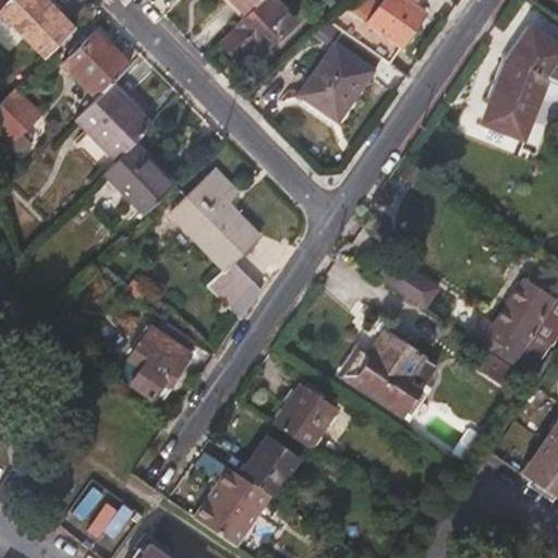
[(7,0),(0,7),(0,13),(22,35),(46,12),(34,0),(7,0)]
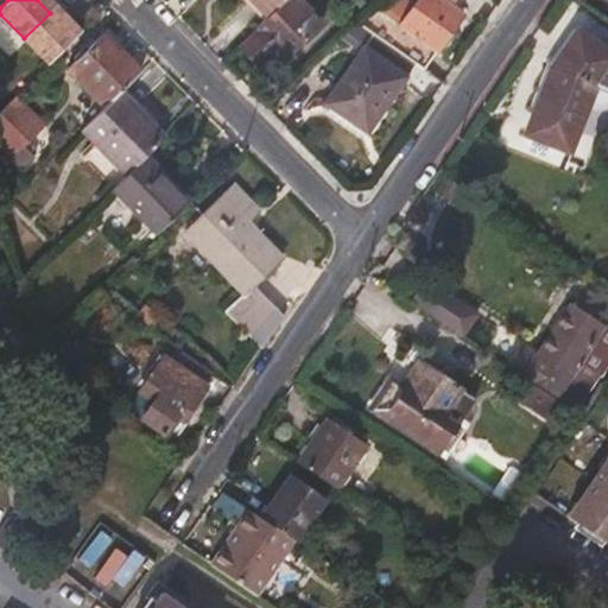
[(321,23),(298,0),(284,0),(257,27),(259,31),(241,48),(259,65),(276,51),(284,59),(321,23)]
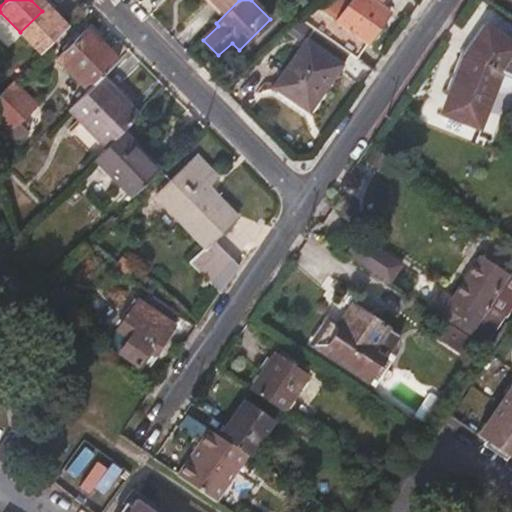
[(212,0),(226,13),(239,0),(212,0)]
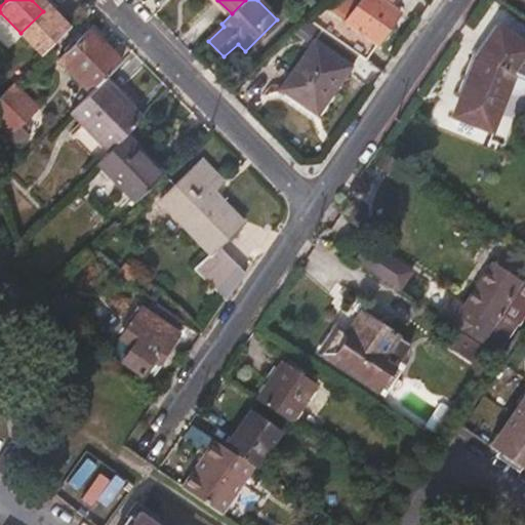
[(375,44),(344,21),(332,12),(345,0),(324,0),(307,17),(365,59),(375,44)]
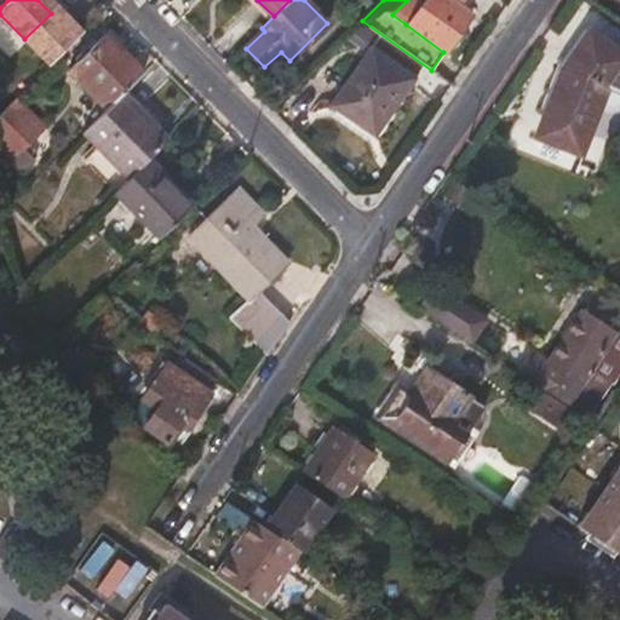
[(449,0),(422,0),(406,24),(443,52),(469,13),(449,0)]
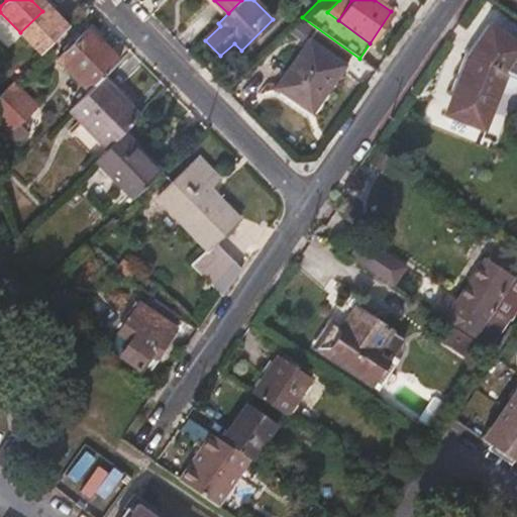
[(56,24),(42,11),(20,32),(41,55),(68,28),(60,20),(56,24)]
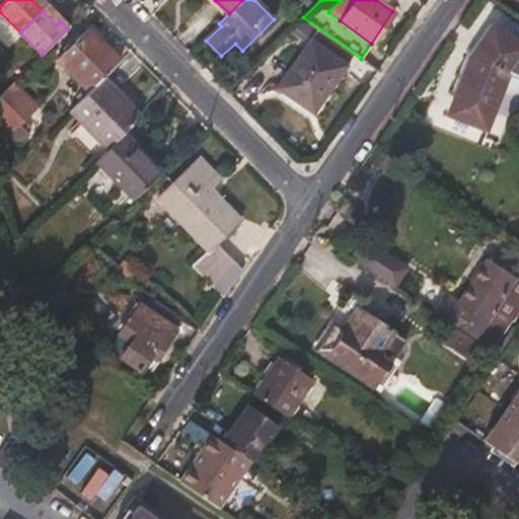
[(518,81),(518,47),(491,27),(471,56),(448,115),(484,129),(498,94),(507,94),(516,90),(518,83),(518,81)]
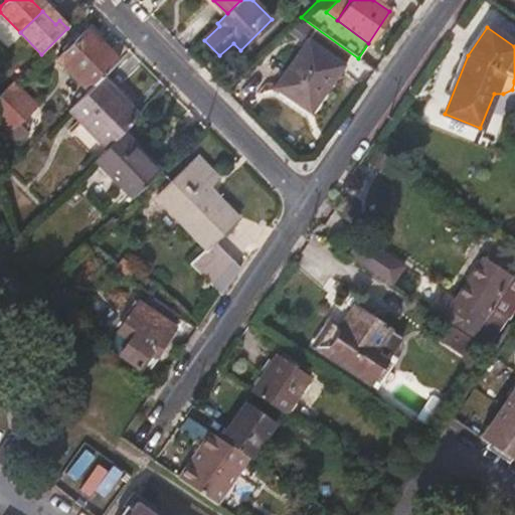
[(89,92),(99,81),(102,78),(118,62),(86,29),(56,58),(89,92)]
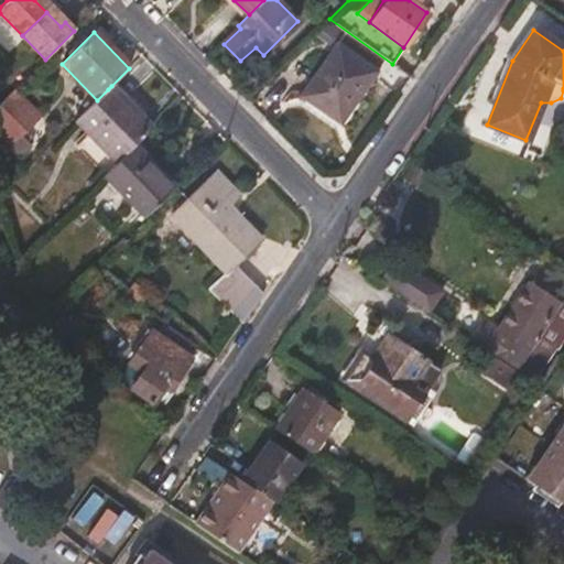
[(367,71),(335,46),(300,96),(326,117),(345,90),(351,95),(367,71)]
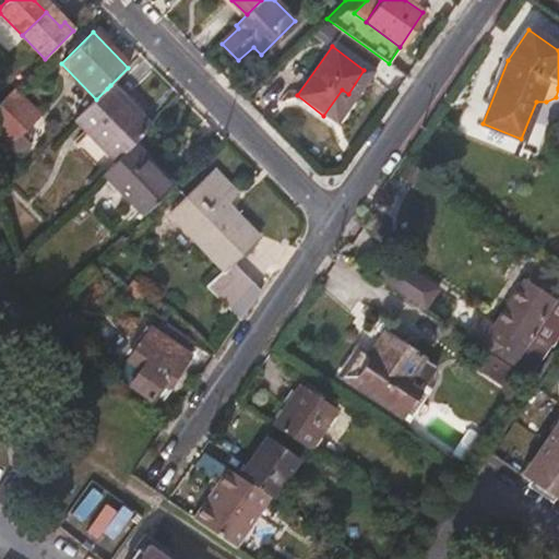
[(129,105),(110,85),(107,88),(126,109),(129,105)]
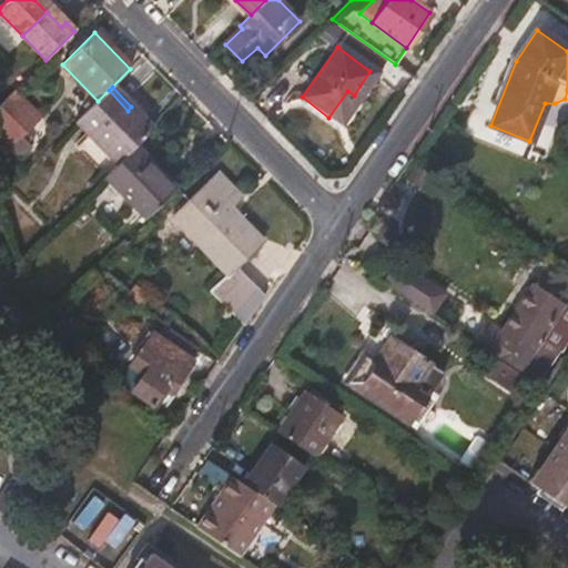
[(128,111),(109,90),(98,101),(77,122),(118,164),(133,149),(152,129),(131,107),(128,111)]
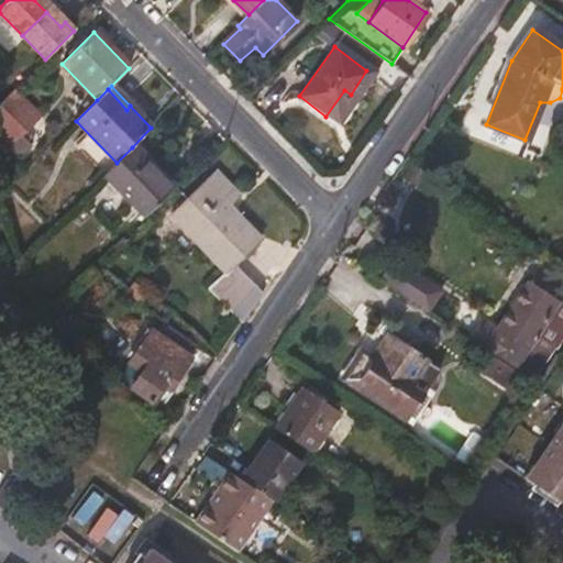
[(40,117),(14,90),(0,103),(0,138),(19,156),(29,146),(21,136),(40,117)]
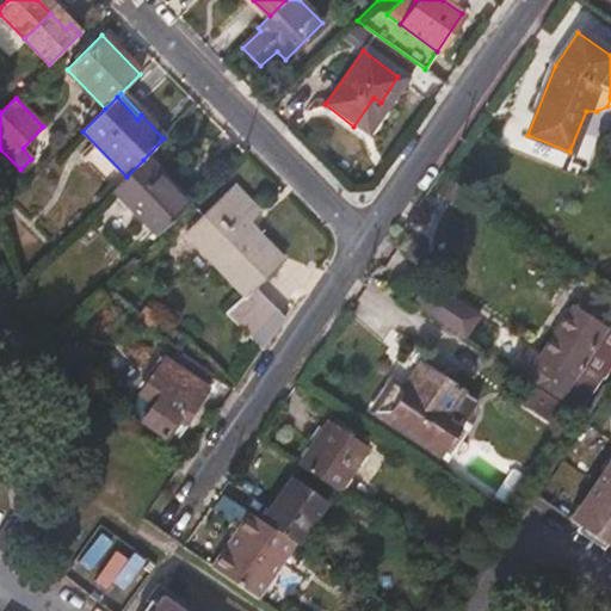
[(381,103),(374,98),(353,127),(360,131),(381,103)]
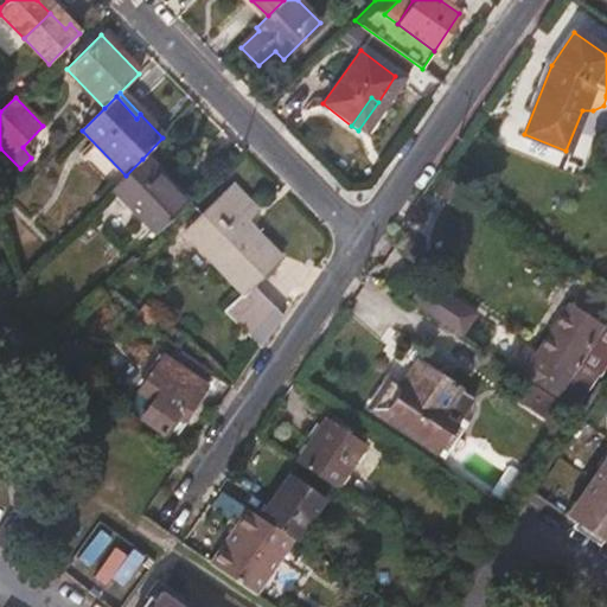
[(186,203),(142,159),(126,176),(113,189),(155,234),(186,203)]
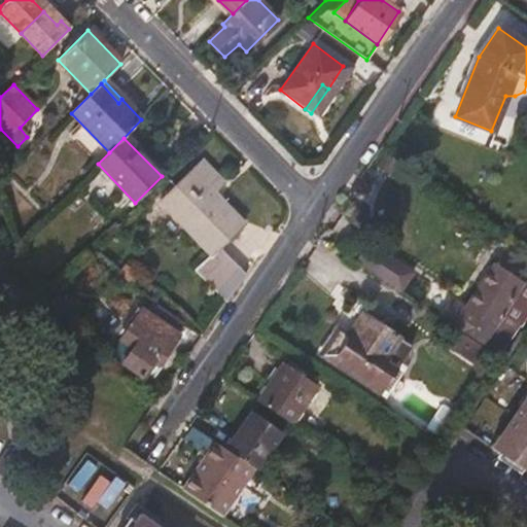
[(220,183),(199,161),(159,201),(212,255),(241,225),(211,194),(220,183)]
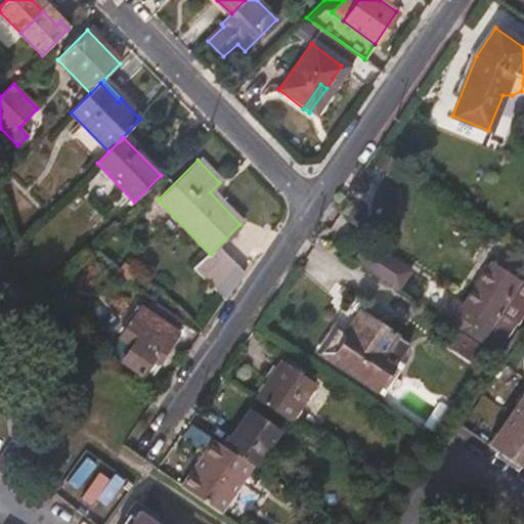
[(410,268),(367,238),(355,258),(398,289),(410,268)]
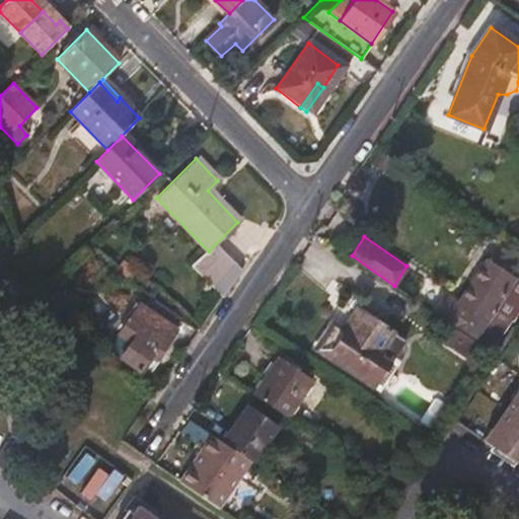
[(136,271),(122,260),(115,271),(129,281),(136,271)]
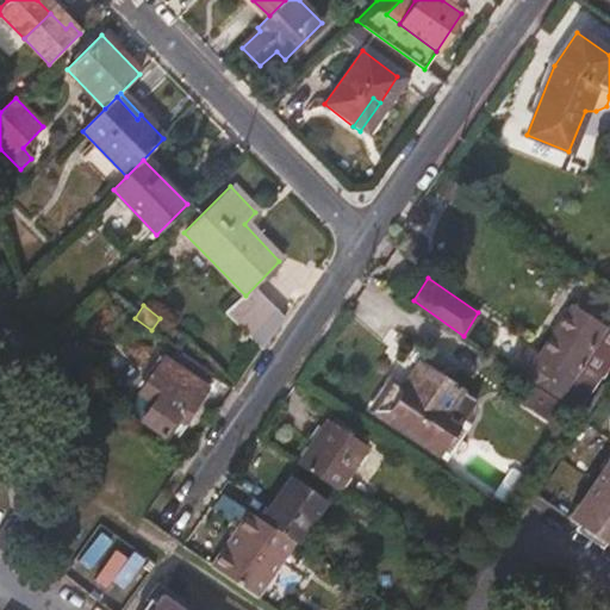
[(609,369),(609,334),(570,307),(537,356),(521,344),(506,366),(577,416),(579,416),(609,369)]
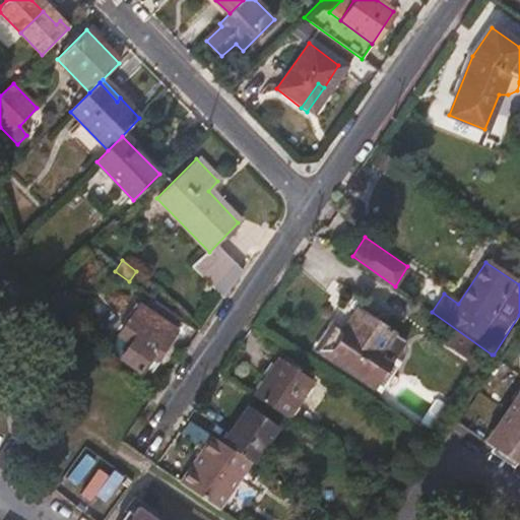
[(56,296),(45,284),(39,291),(50,303),(56,296)]
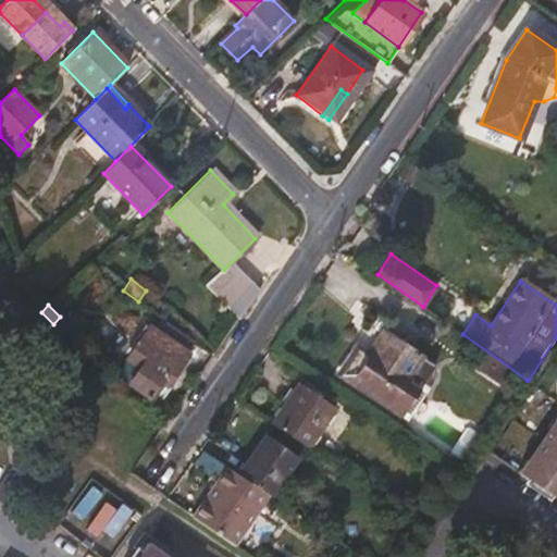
[(184,353),(149,329),(127,359),(139,368),(130,384),(146,395),(157,381),(164,385),(184,353)]
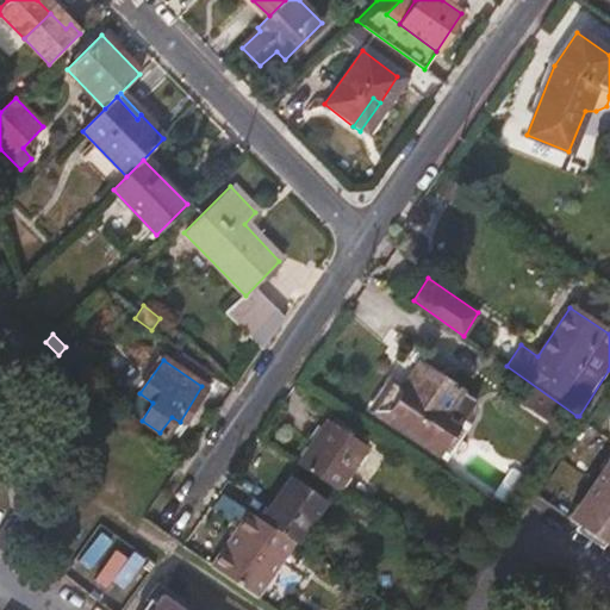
[(474,397),(421,361),(403,388),(390,380),(372,409),(427,446),(448,411),(460,421),(474,397)]
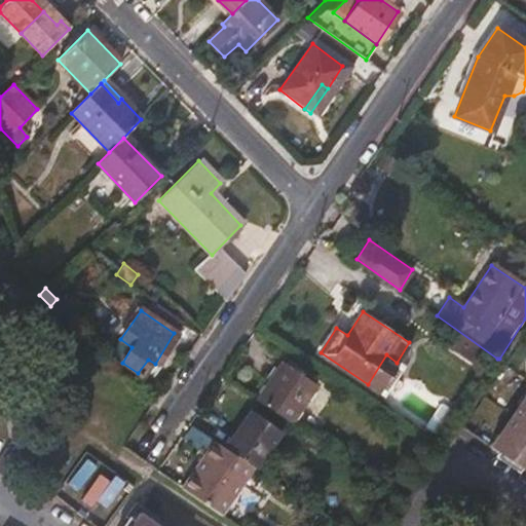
[(477,346),(456,332),(447,345),(466,360),(477,346)]
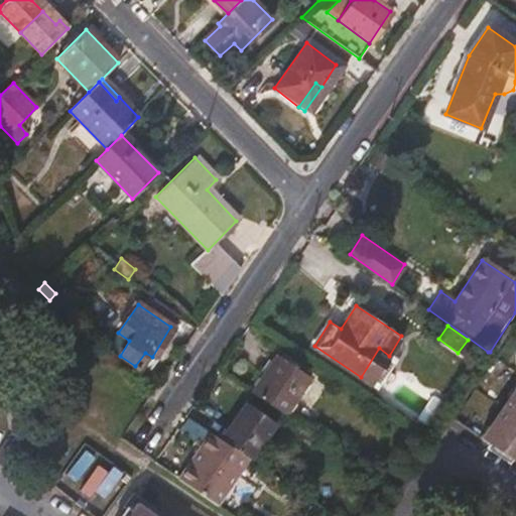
[(477,347),(468,340),(458,353),(468,360),(477,347)]
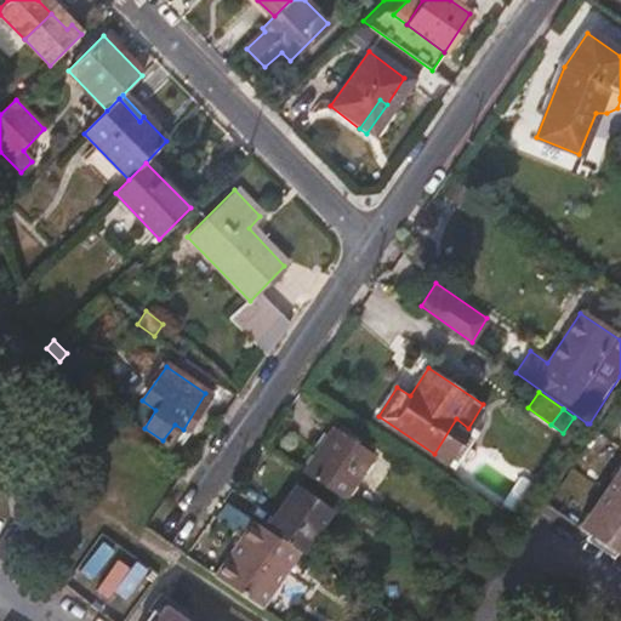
[(468,428),(456,419),(434,454),(451,465),(474,431),(468,428)]
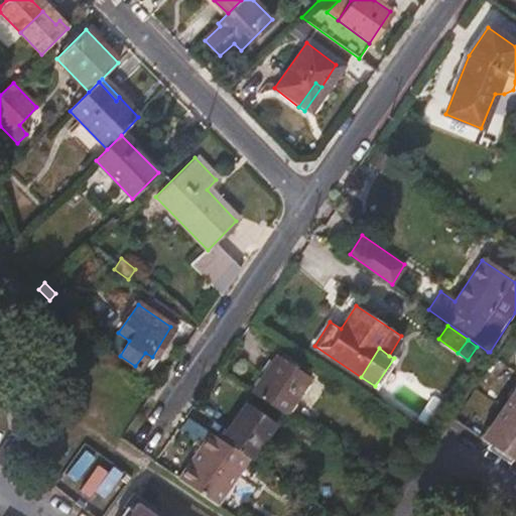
[(309,381),(274,356),(249,393),(284,417),(309,381)]
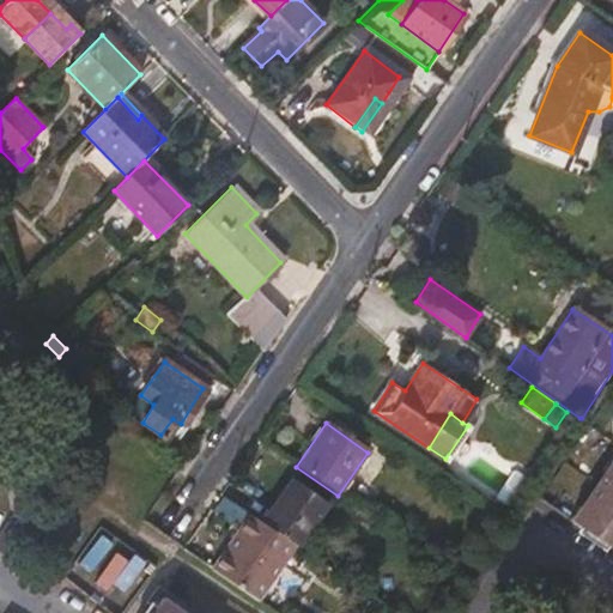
[(612,457),(611,462),(611,466),(578,510),(577,509),(568,525),(612,554),(612,457)]
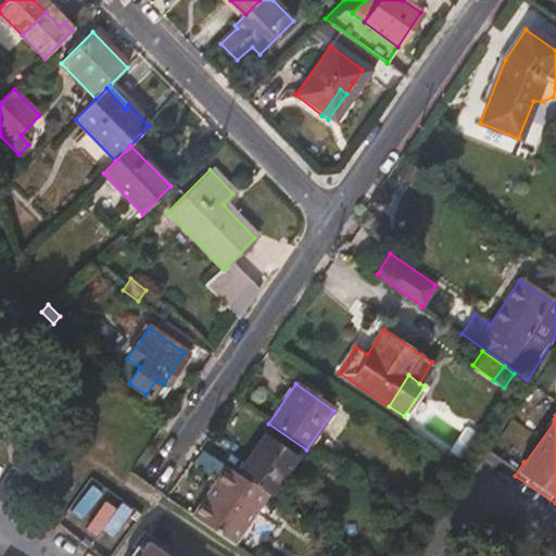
[(234,475),(268,497),(297,459),(262,434),(234,475)]
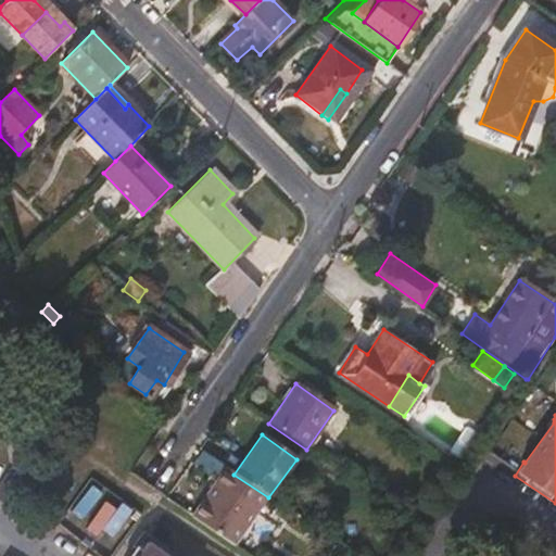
[(232,546),(268,497),(234,475),(198,523),(232,546)]
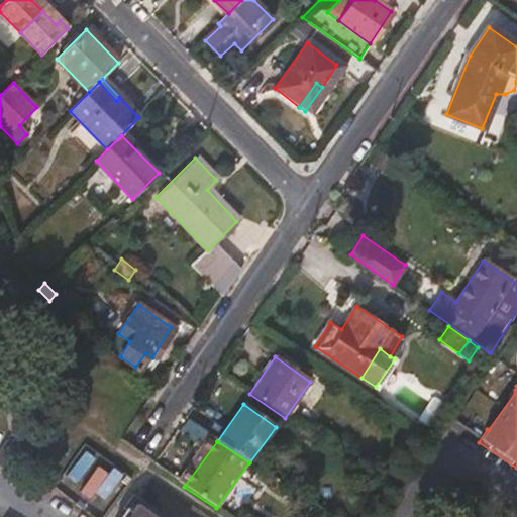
[(147,516),(143,513),(134,506),(126,516),(147,516)]
